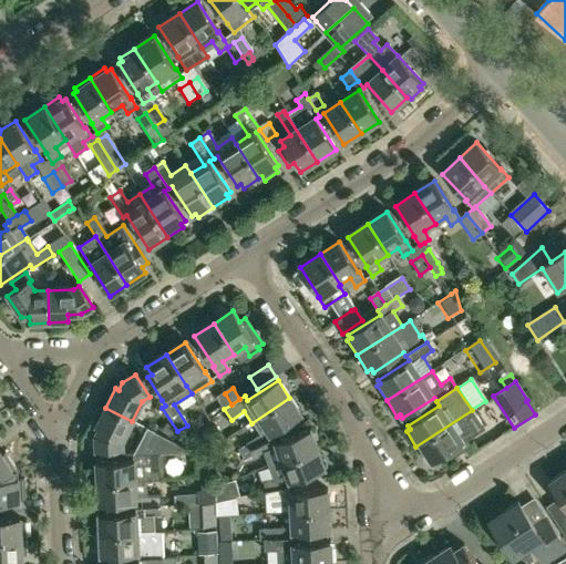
[(225,393),(217,398),(224,409),(232,404),(225,393)]
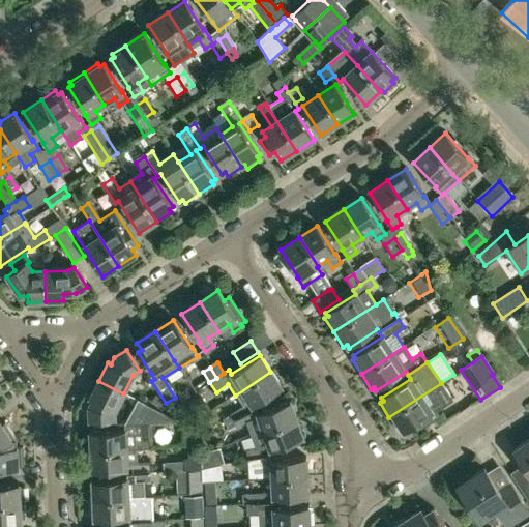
[(243,408),(223,420),(226,426),(234,421),(256,411),(253,407),(282,388),(270,372),(235,396),(243,408)]
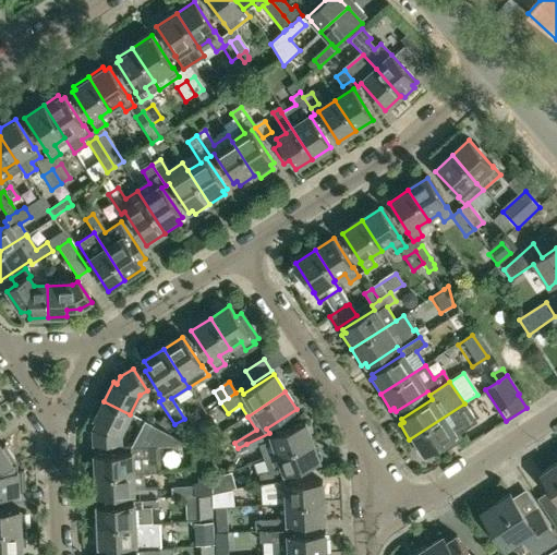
[(120,435),(130,414),(104,401),(94,421),(97,422),(94,429),(95,444),(120,443),(120,435)]
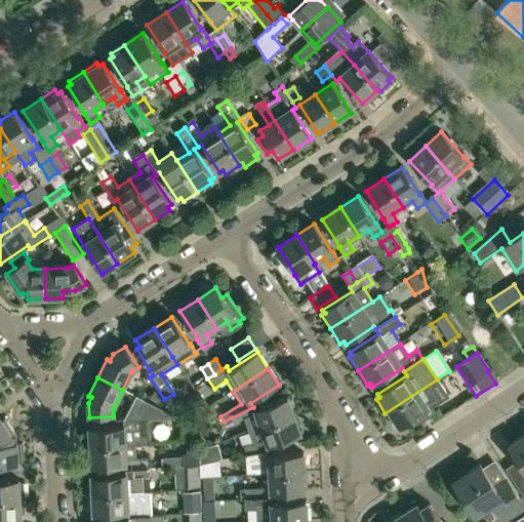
[(437,379),(385,413),(394,428),(398,426),(400,429),(413,419),(417,425),(432,415),(429,410),(448,397),(437,379)]
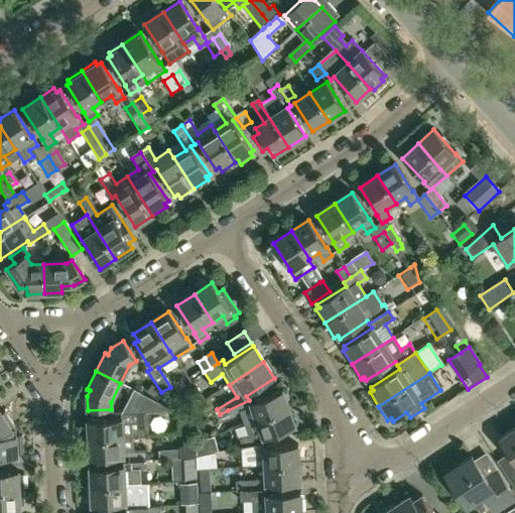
[(151,386),(150,386),(145,393),(146,394),(156,401),(161,395),(161,394),(151,386)]
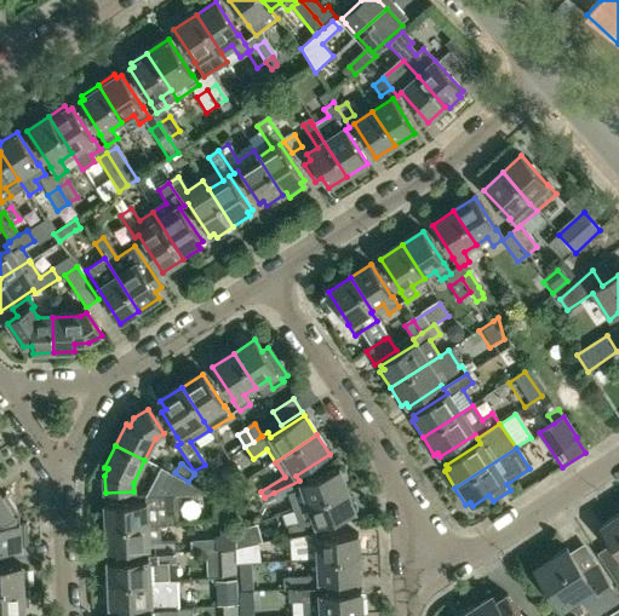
[(274,493),(264,498),(267,504),(287,496),(292,511),(347,491),(339,471),(301,484),(299,481),(274,493)]
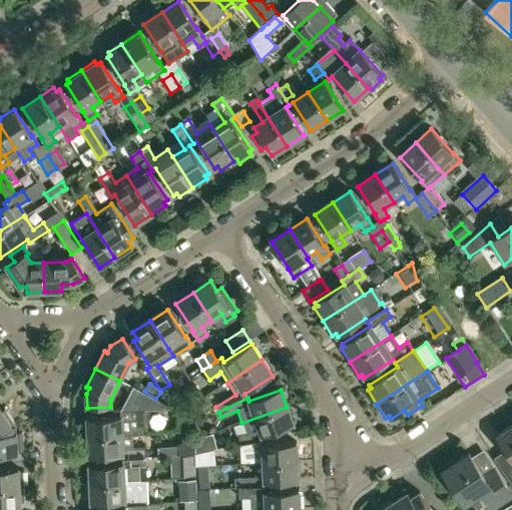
[(177,410),(138,391),(126,413),(144,412),(177,410)]
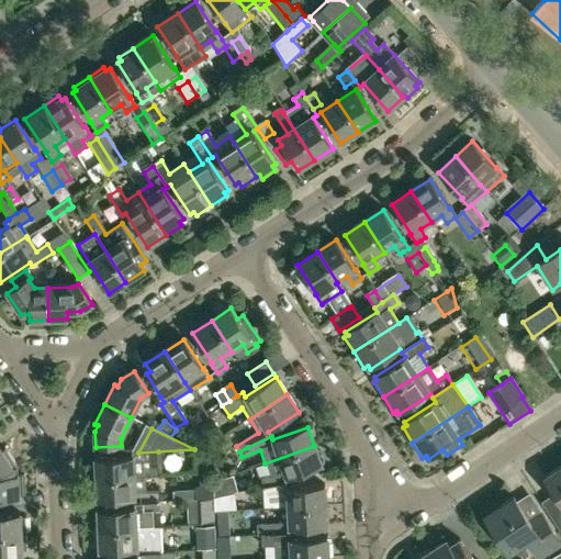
[(288,483),(288,479),(322,467),(314,446),(265,464),(269,473),(260,476),(262,488),(288,483)]
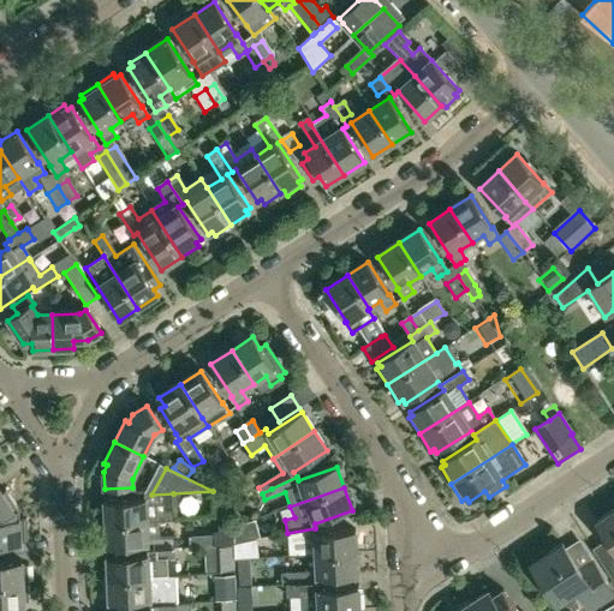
[(0,519),(19,511),(6,491),(1,495),(0,492),(0,519)]
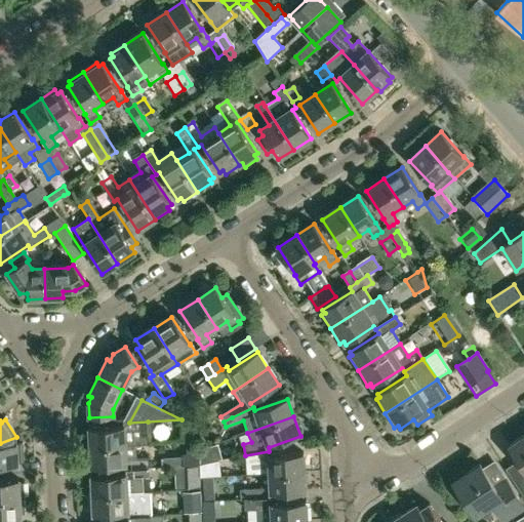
[(149,446),(148,433),(148,422),(129,423),(122,423),(123,428),(89,429),(90,448),(134,447),(149,446)]
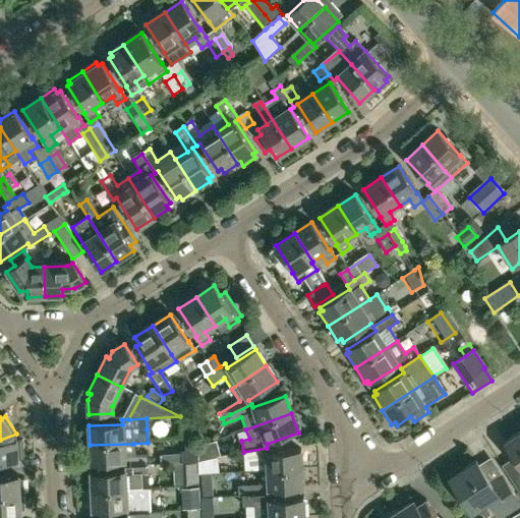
[(519,433),(504,443),(519,467),(507,476),(519,496),(519,433)]
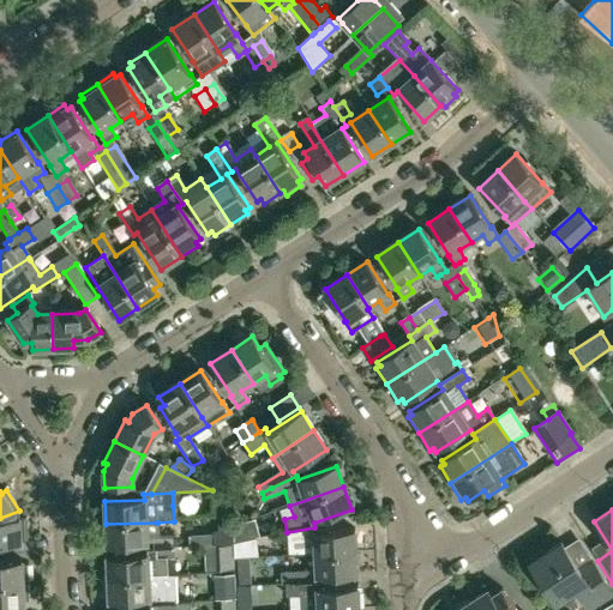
[(19,511),(0,518),(0,544),(20,544),(20,542),(28,542),(26,520),(19,520),(19,511)]
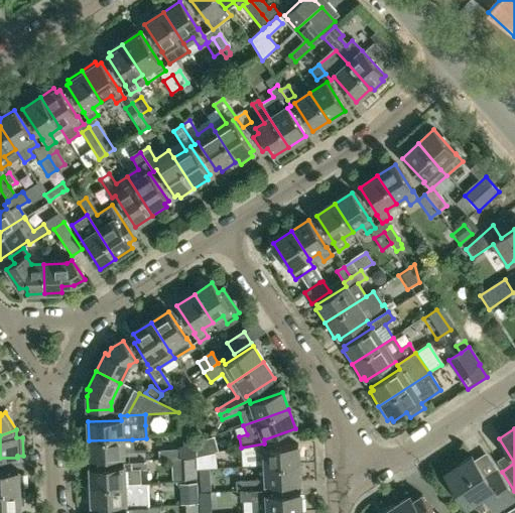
[(213,436),(195,442),(196,458),(217,454),(213,436)]
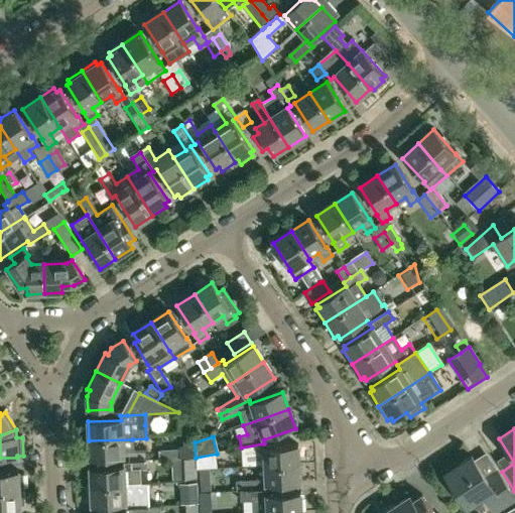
[(195,459),(194,437),(182,438),(182,443),(182,447),(178,447),(178,460),(179,460),(195,459)]
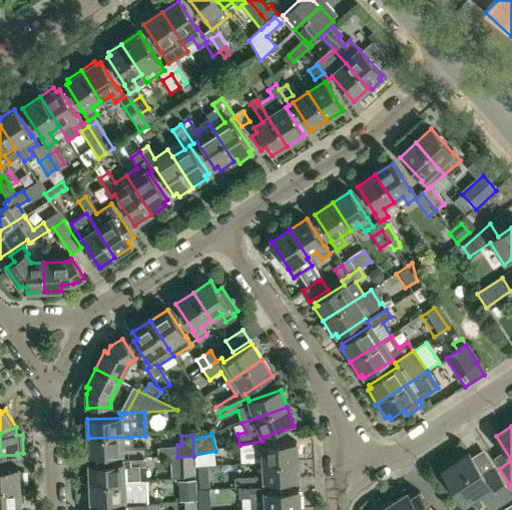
[(122,460),(144,459),(144,448),(132,449),(131,437),(88,438),(89,458),(122,456),(122,460)]
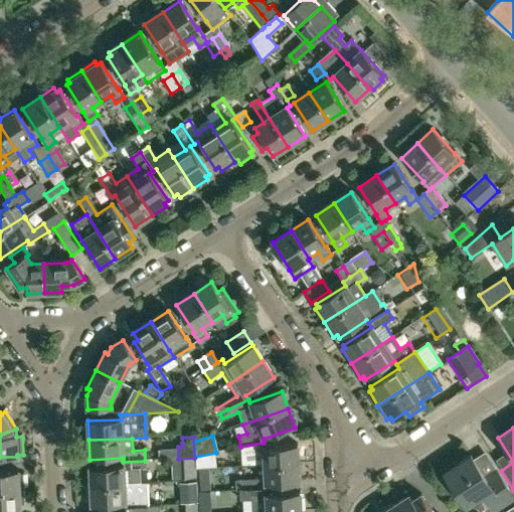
[(297,446),(264,447),(264,443),(240,447),(241,456),(251,455),(252,467),(254,467),(298,464),(297,446)]
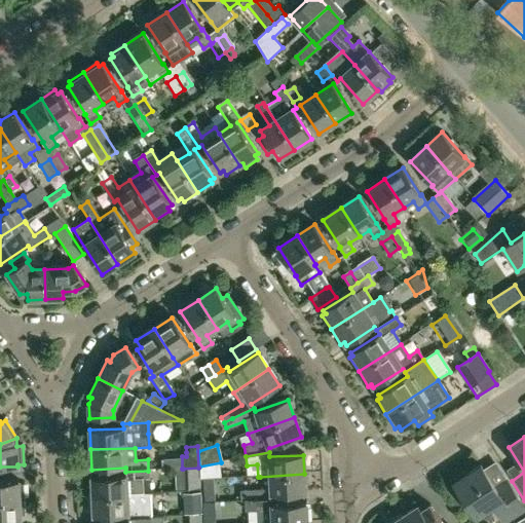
[(495,489),(481,467),(455,484),(477,518),(494,507),(504,522),(507,522),(524,510),(507,482),(495,489)]
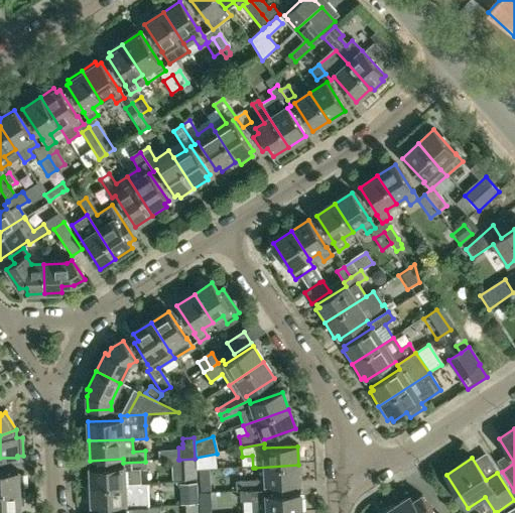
[(196,481),(195,460),(183,461),(179,461),(179,465),(179,482),(196,481)]
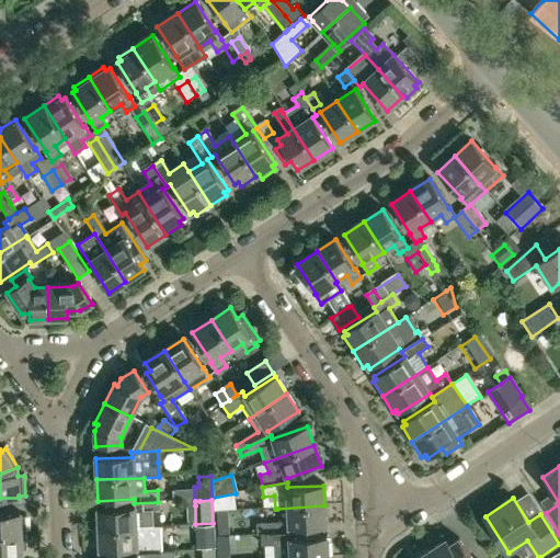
[(152,528),(152,512),(159,511),(158,502),(134,503),(134,508),(98,510),(99,531),(135,528),(152,528)]
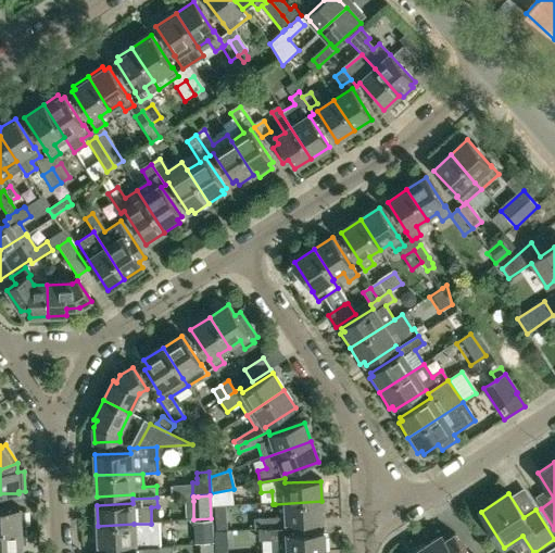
[(263,530),(288,529),(288,524),(323,523),(322,501),(275,504),(276,520),(247,522),(248,531),(254,531),(257,531),(263,530)]
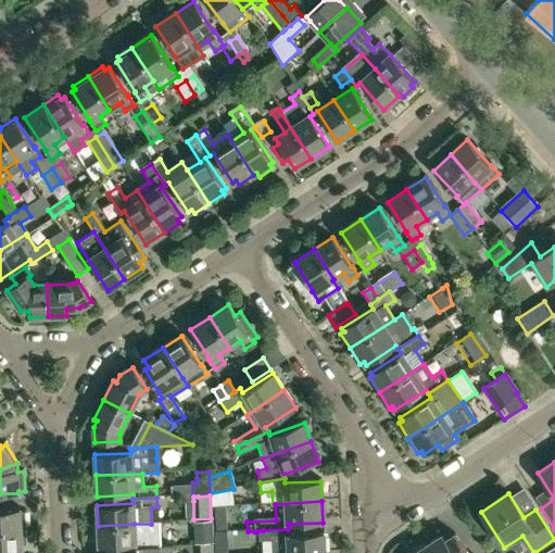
[(20,510),(0,510),(0,529),(25,529),(25,514),(20,515),(20,510)]
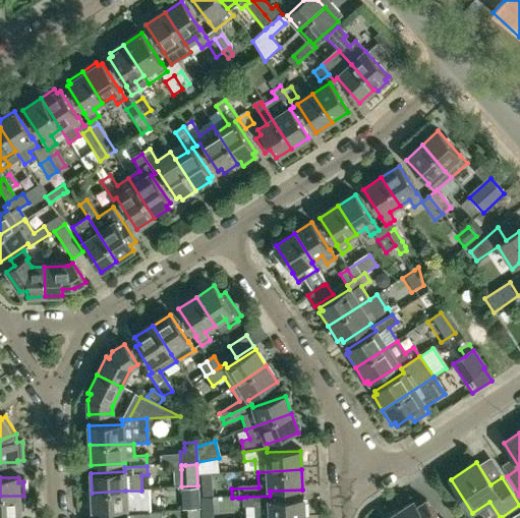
[(212,485),(200,486),(201,498),(212,497),(212,485)]
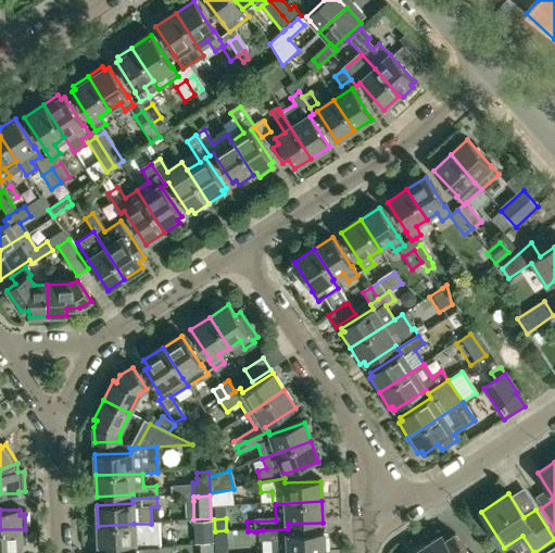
[(134,524),(98,526),(99,547),(135,544),(135,550),(159,548),(158,523),(151,524),(134,524)]
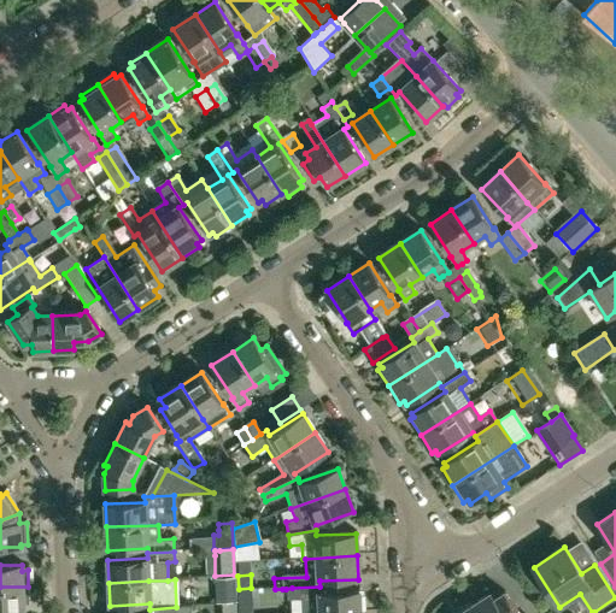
[(0,612),(24,611),(23,605),(29,605),(28,587),(0,587),(0,612)]
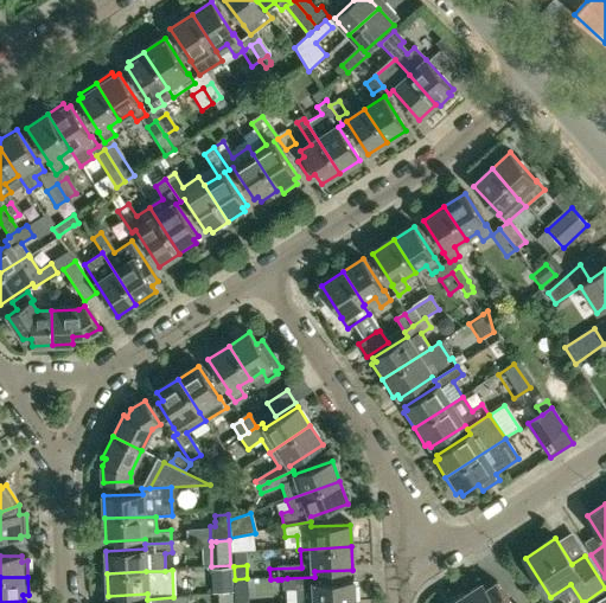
[(314,582),(314,577),(287,578),(281,579),(281,591),(297,590),(297,602),(355,602),(353,581),(314,582)]
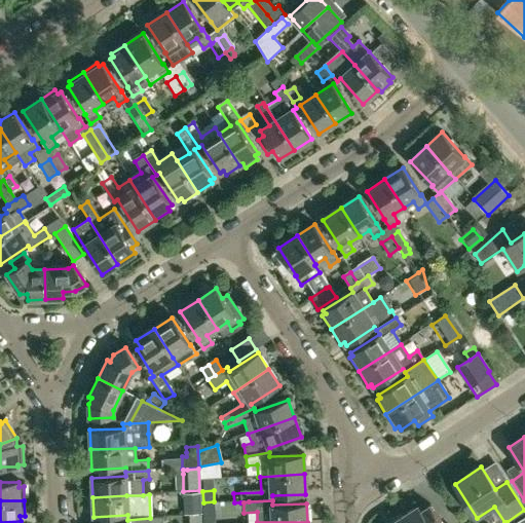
[(199,515),(198,505),(180,506),(181,516),(199,515)]
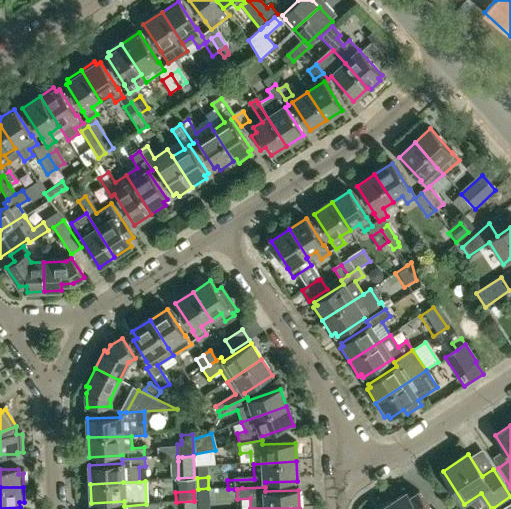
[(209,491),(197,491),(197,501),(209,501),(209,491)]
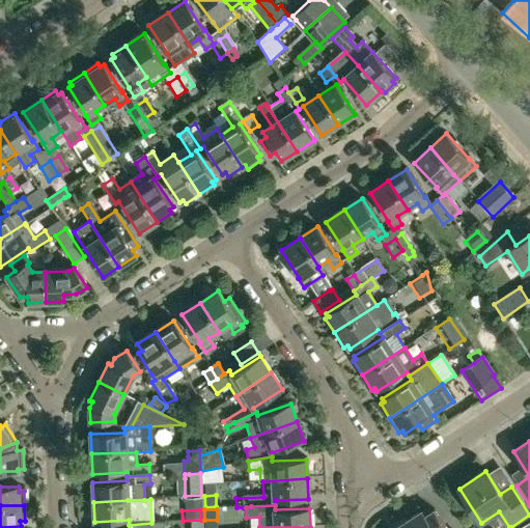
[(422,512),(409,521),(413,527),(445,527),(434,511),(425,518),(422,512)]
